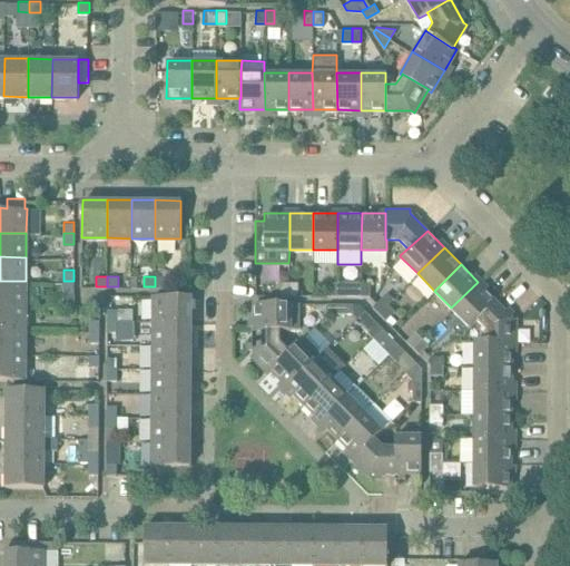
[(167,276),(155,276),(155,286),(166,286),(167,276)]
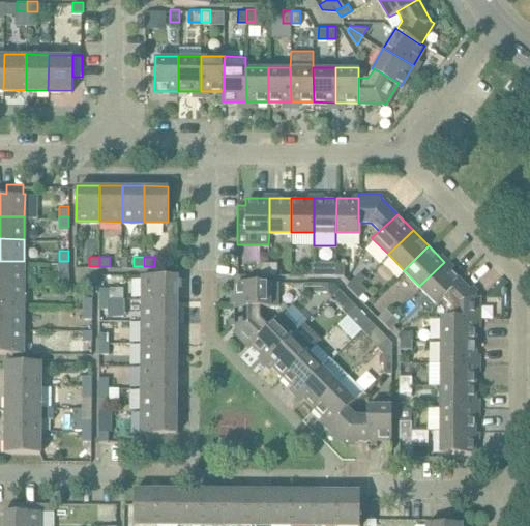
[(0,261),(0,283),(24,284),(24,261),(0,261)]
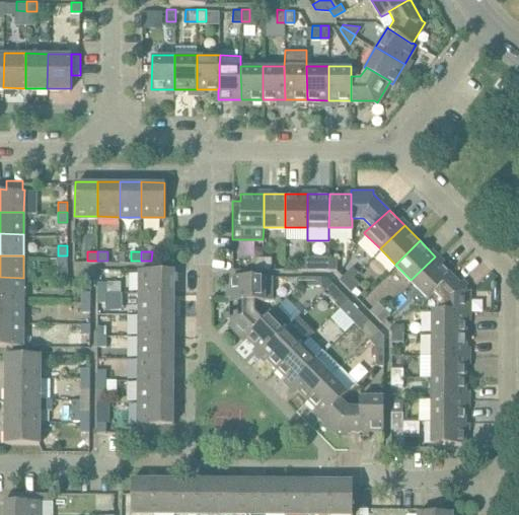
[(67,255),(58,255),(58,266),(66,266),(67,255)]
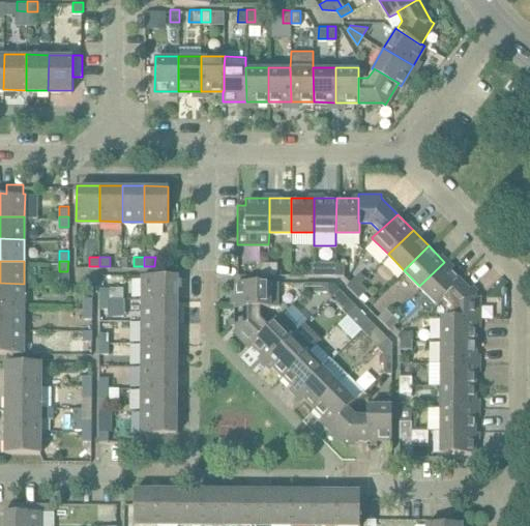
[(260,261),(260,273),(268,273),(268,261),(260,261)]
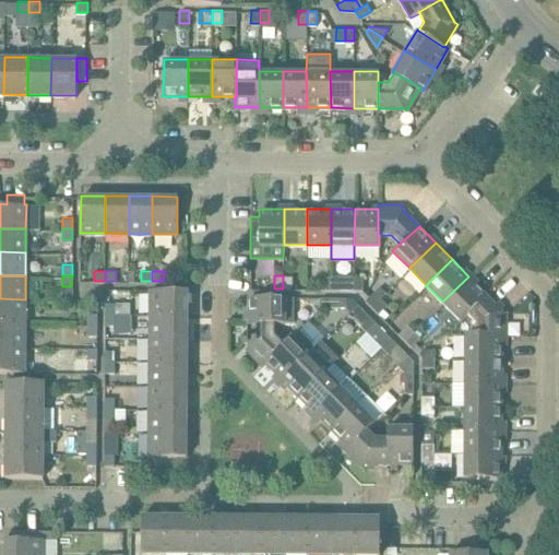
[(283,275),(283,288),(292,288),(293,275),(283,275)]
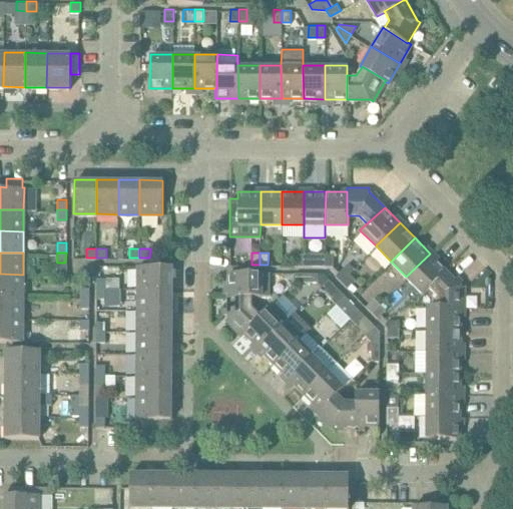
[(295,252),(295,265),(303,265),(303,252),(295,252)]
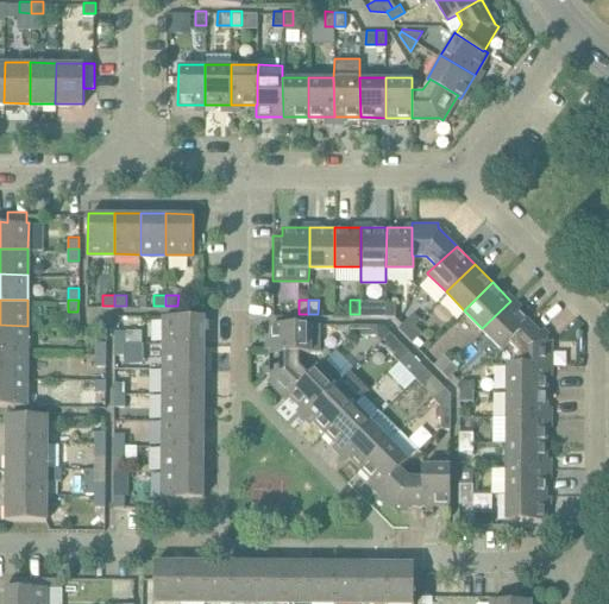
[(359,300),(359,314),(370,314),(370,300),(360,300),(359,300)]
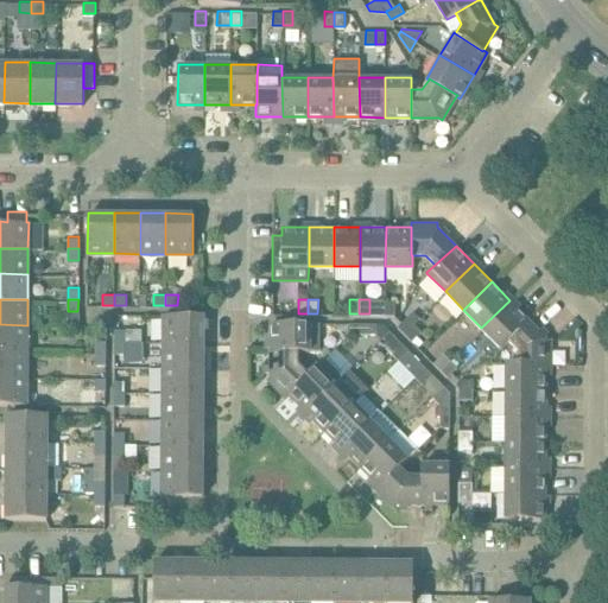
[(394,299),(385,299),(385,313),(394,313),(394,299)]
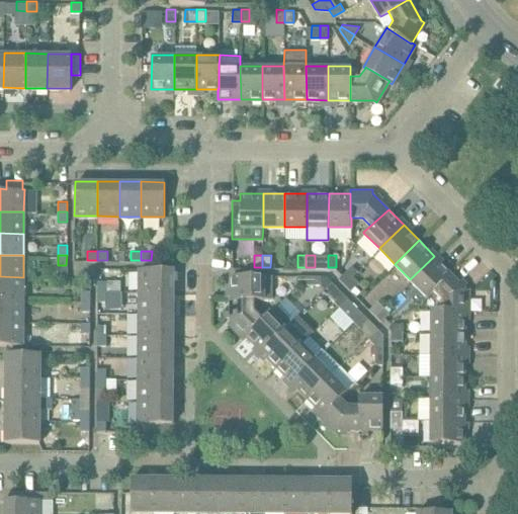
[(434,256),(410,279),(426,295),(433,289),(432,288),(449,271),(434,256)]
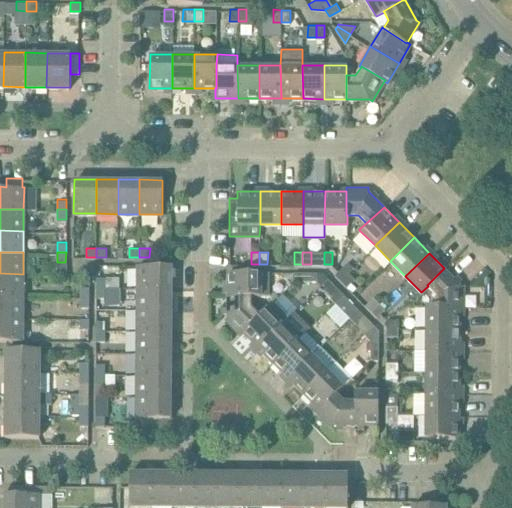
[(137,264),(137,287),(171,287),(171,264),(137,264)]
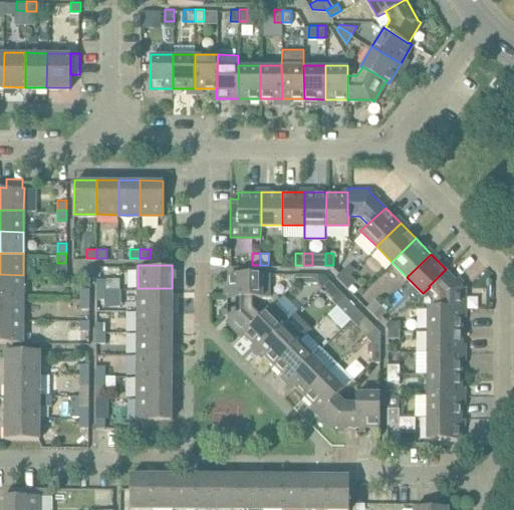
[(339,271),(335,275),(341,281),(349,272),(344,267),(339,271)]
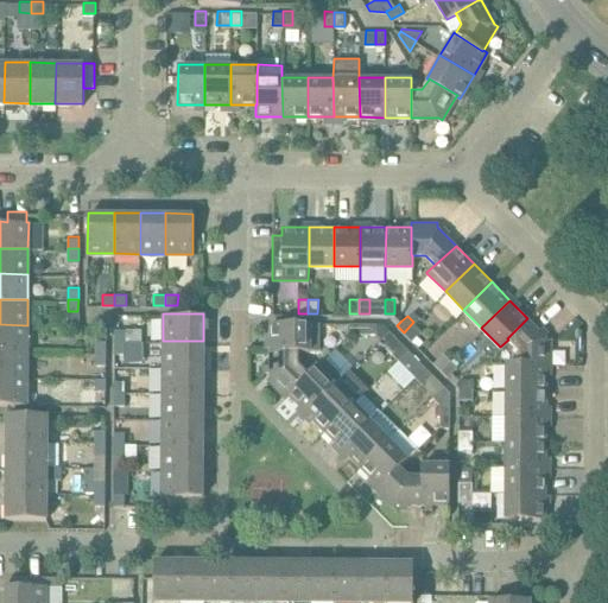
[(527,318),(507,338),(508,340),(517,348),(517,361),(517,362),(545,363),(550,363),(550,337),(546,337),(527,318)]
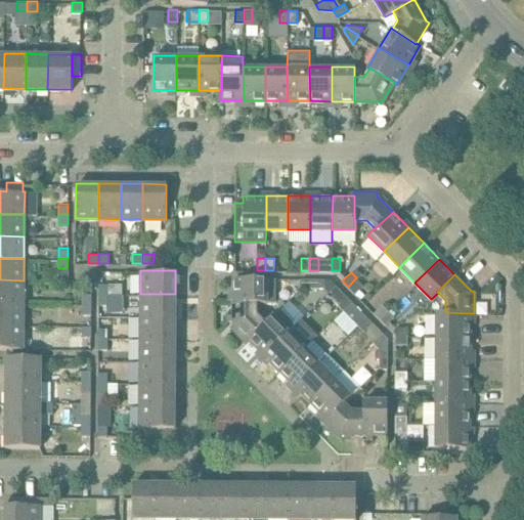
[(234,277),(232,277),(232,300),(257,301),(257,302),(266,302),(275,302),(275,277),(267,277),(234,277)]
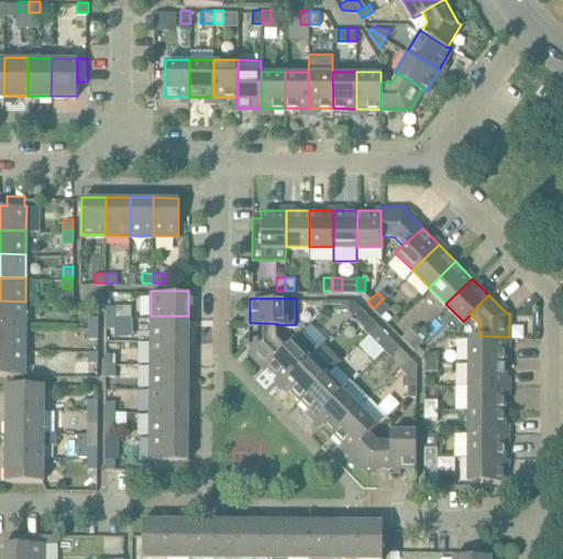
[(322,298),(322,308),(335,308),(335,298),(322,298)]
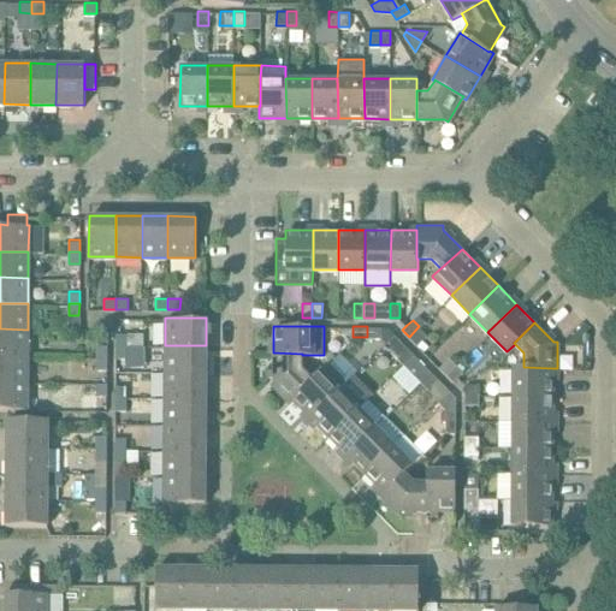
[(367,326),(367,337),(381,337),(381,326),(367,326)]
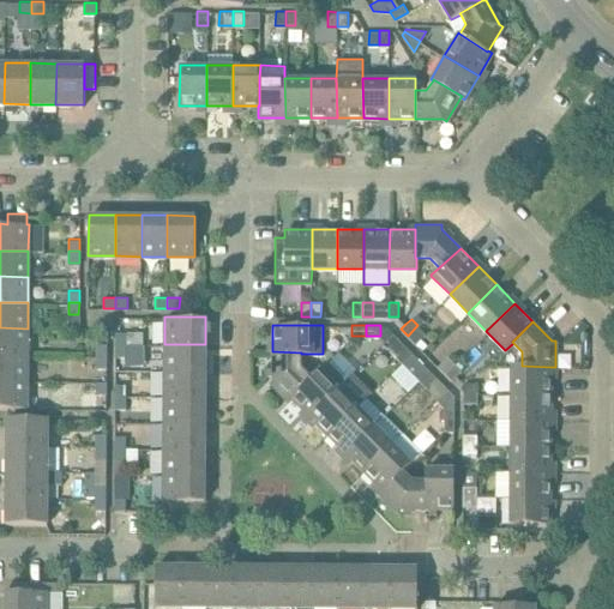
[(417,325),(408,336),(415,343),(425,332),(417,325)]
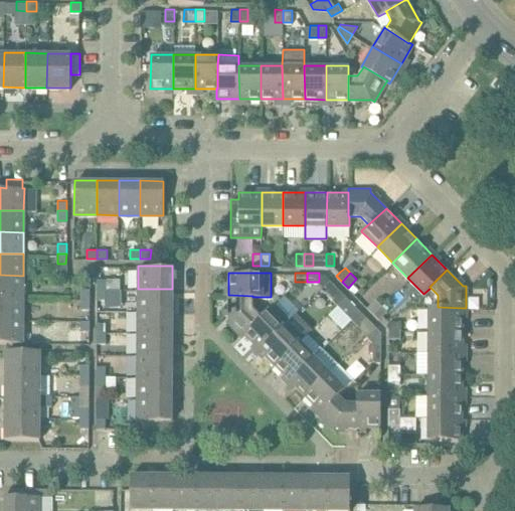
[(0,275),(0,297),(23,298),(23,276),(0,275)]
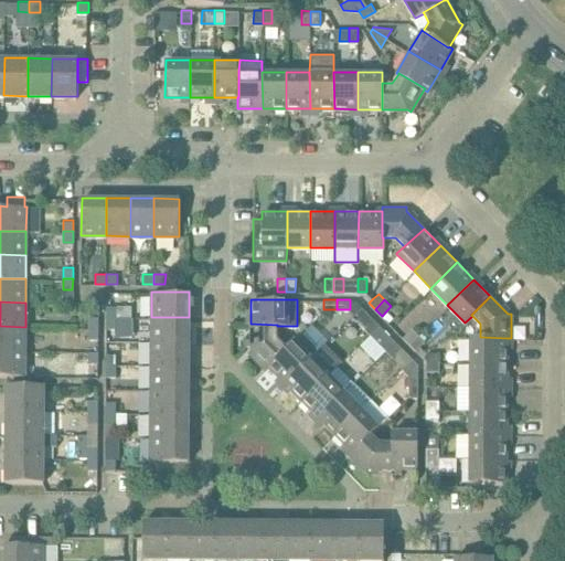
[(106,305),(106,316),(116,316),(116,305),(106,305)]
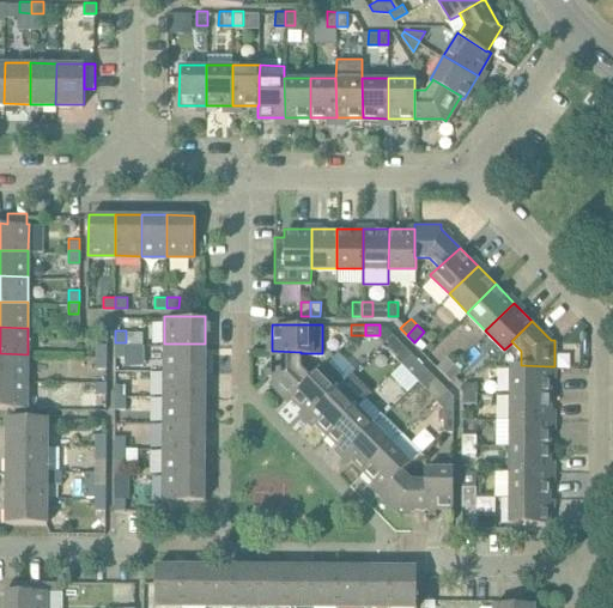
[(392,332),(382,342),(400,360),(411,351),(392,332)]
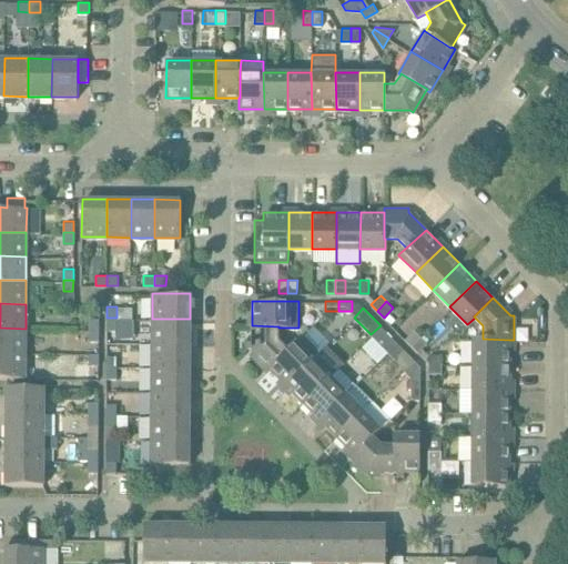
[(89,318),(89,329),(99,329),(99,318),(89,318)]
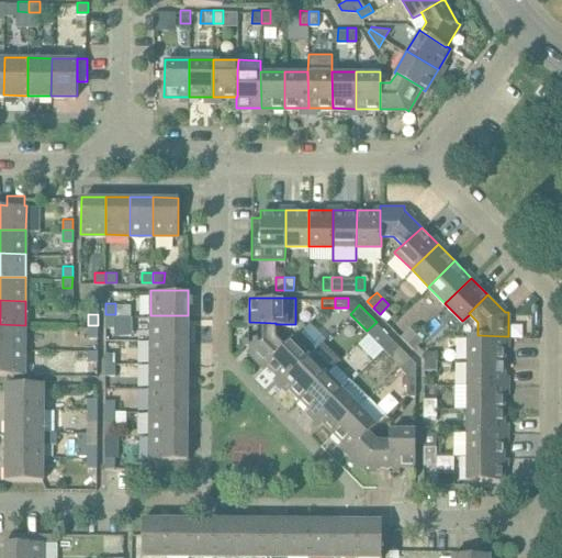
[(105,314),(105,326),(115,326),(115,314),(105,314)]
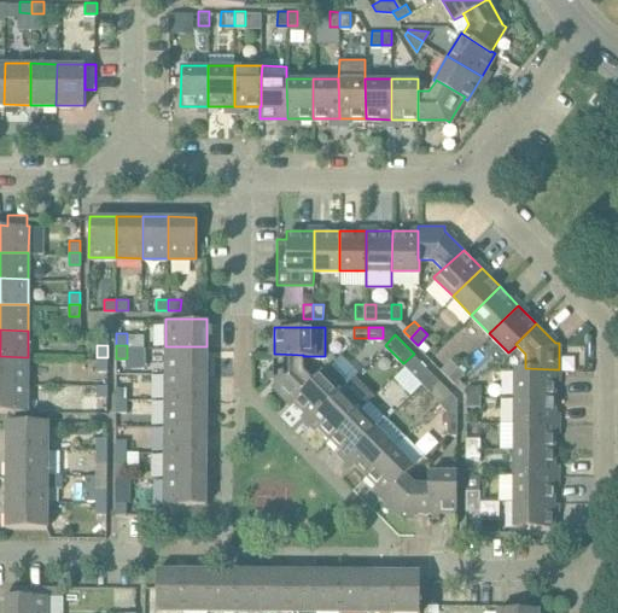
[(165,346),(164,372),(207,373),(207,346),(165,346)]
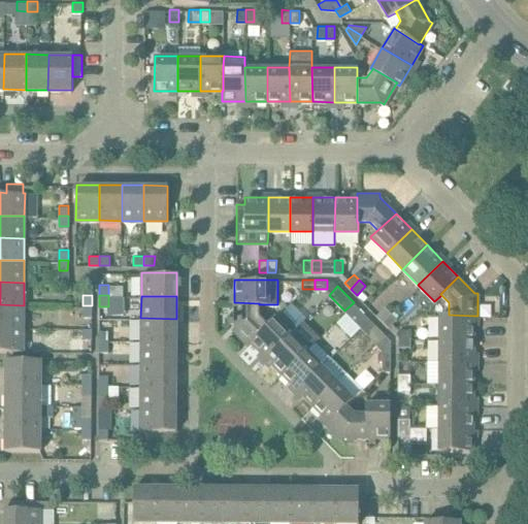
[(267,324),(246,344),(248,345),(250,341),(265,357),(279,344),(290,333),(297,326),(303,320),(308,315),(293,299),(274,317),(273,317),(267,323),(267,324)]
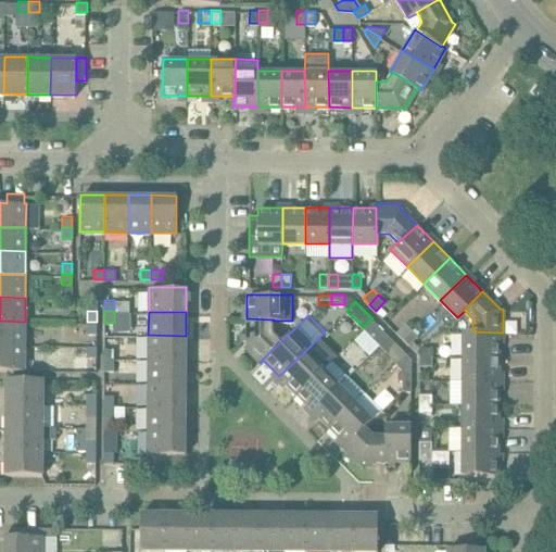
[(247,343),(243,346),(260,362),(281,341),(281,340),(273,333),(273,321),(273,320),(247,318),(247,343)]
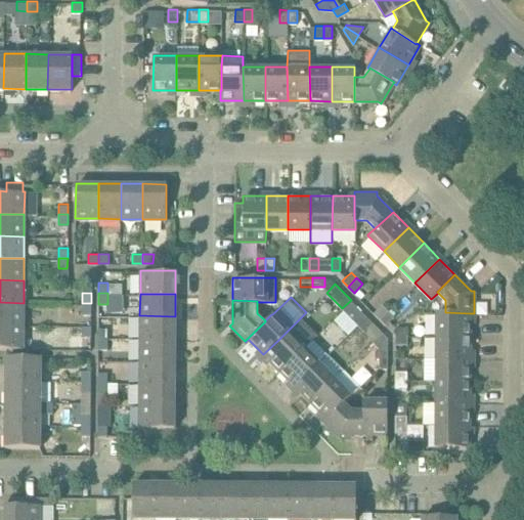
[(351,300),(342,308),(357,325),(366,315),(351,300)]
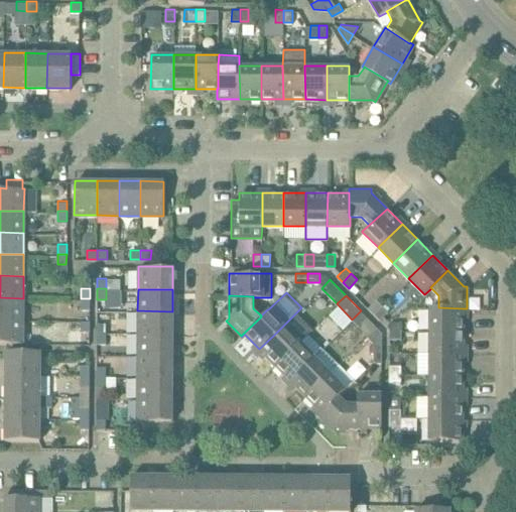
[(0,320),(23,320),(23,298),(0,297),(0,320)]
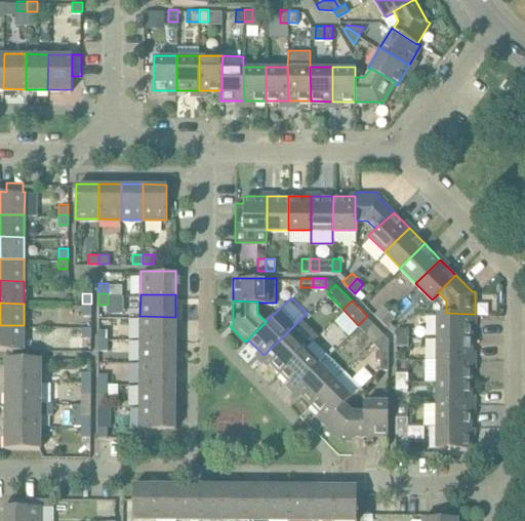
[(91,304),(82,304),(82,314),(91,314),(91,304)]
